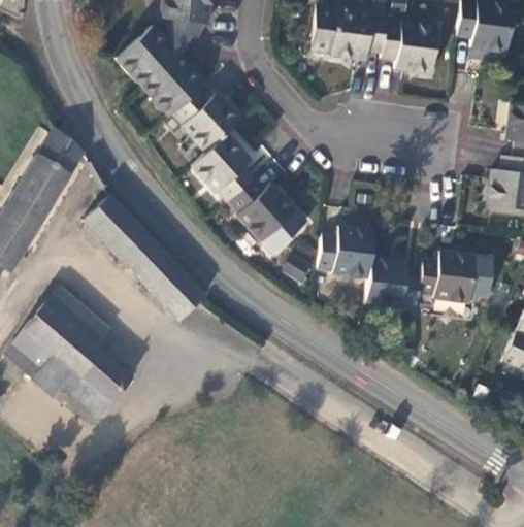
[(171,118),(208,81),(183,55),(193,35),(199,38),(207,23),(210,24),(214,0),(162,0),(160,17),(154,23),(115,59),(144,90),(171,118)]
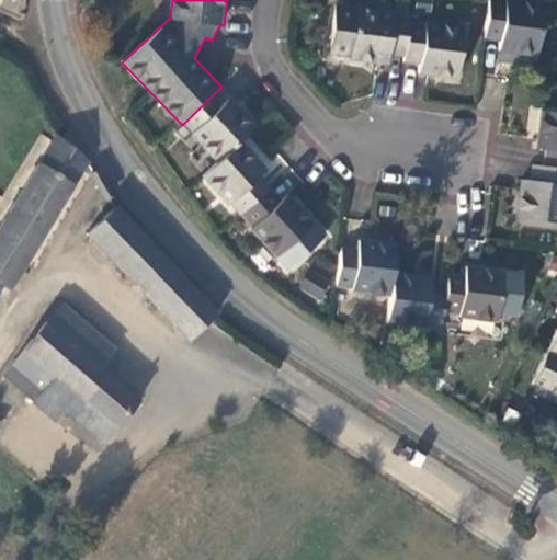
[(397,0),(396,11),(396,14),(411,16),(413,13),(415,0),(397,0)]
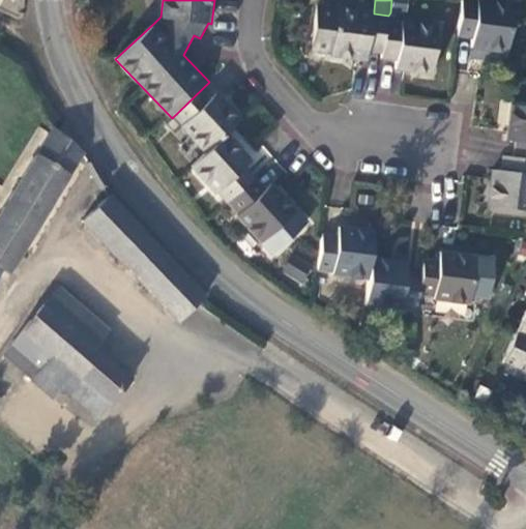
[(391,0),(390,12),(408,15),(409,0),(391,0)]
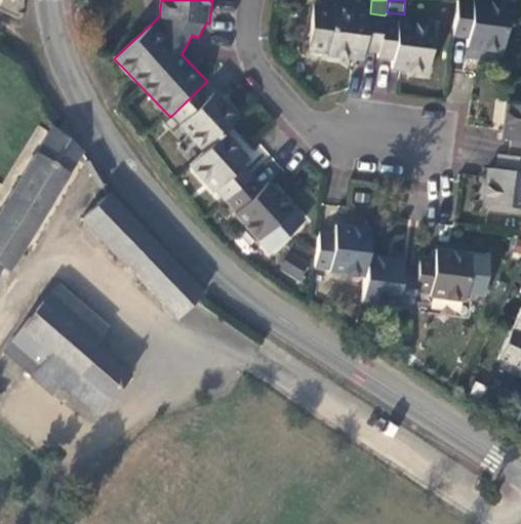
[(475,0),(475,1),(468,0),(461,0),(455,36),(470,38),(469,47),(505,52),(512,3),(491,0),(475,0)]
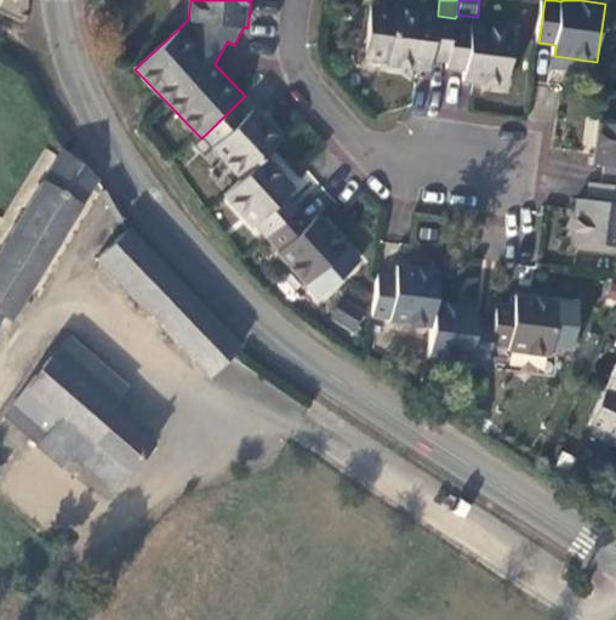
[(454,24),(455,18),(438,16),(438,12),(371,4),(364,62),(431,69),(432,60),(449,62),(454,24)]
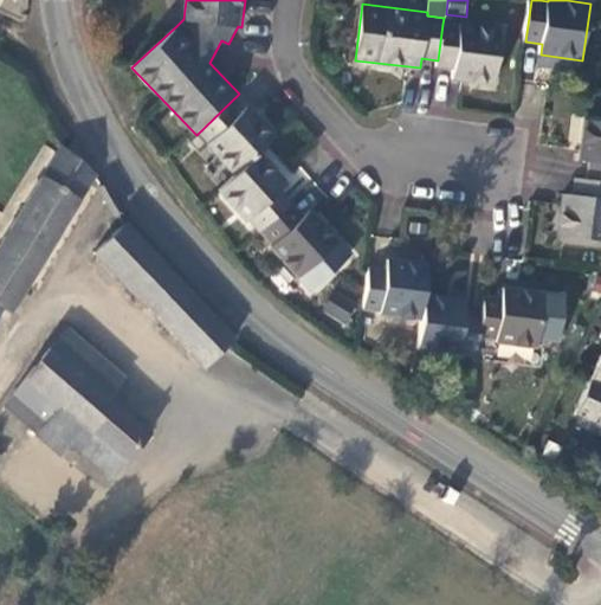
[(460,26),(443,24),(438,60),(438,66),(453,69),(452,79),(496,85),(503,27),(460,23),(460,26)]
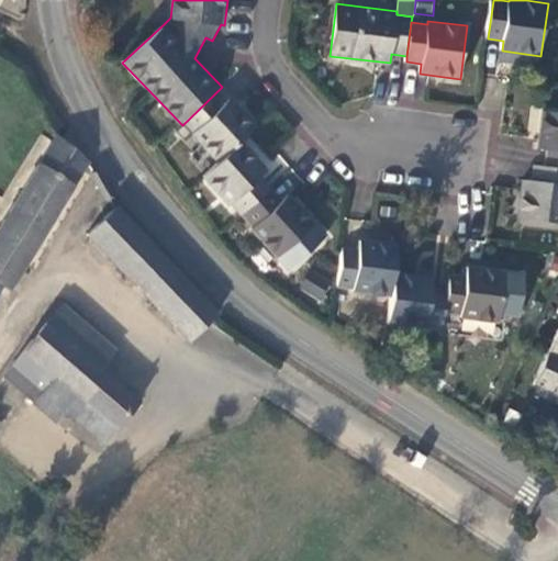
[(219,163),(245,139),(260,126),(222,87),(182,125),(219,163)]
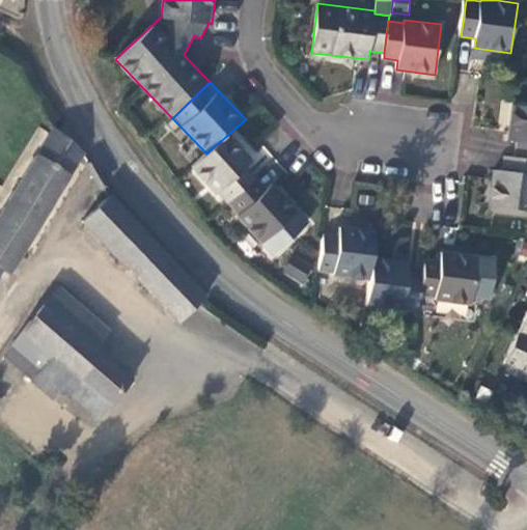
[(520,136),(518,150),(526,151),(526,96),(516,95),(511,135),(520,136)]
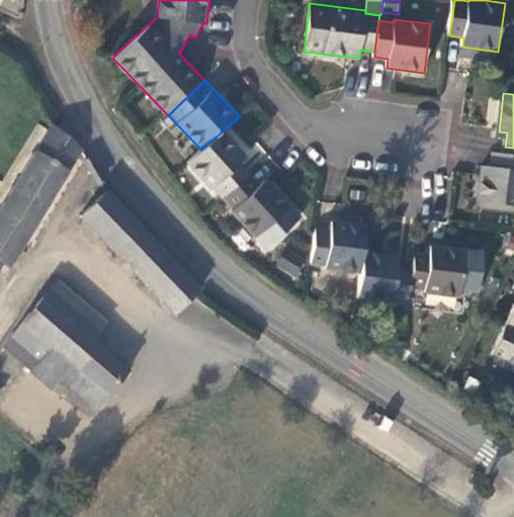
[(12,267),(89,148),(55,125),(0,211),(0,257),(7,263),(12,267)]
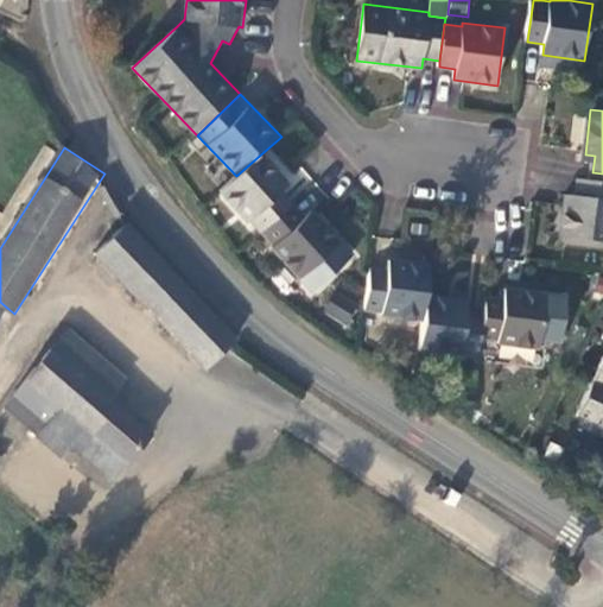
[(264,232),(297,202),(286,191),(294,183),(265,151),(236,176),(221,190),(249,221),(253,217),(264,232)]
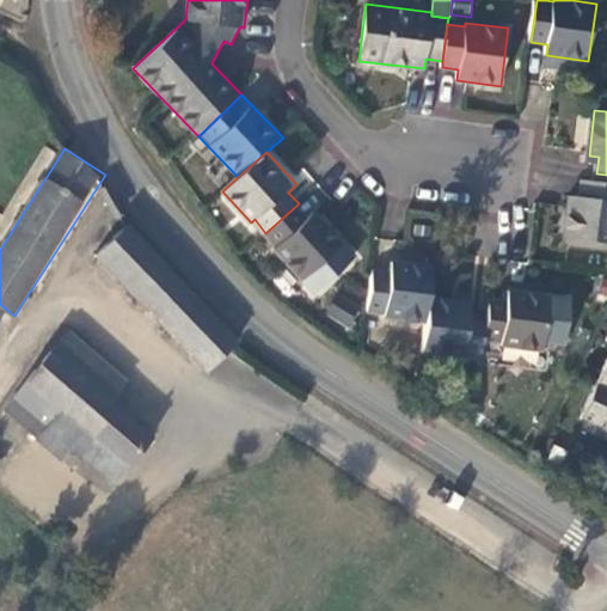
[(606,175),(596,173),(584,172),(582,191),(570,189),(564,231),(606,236),(606,175)]
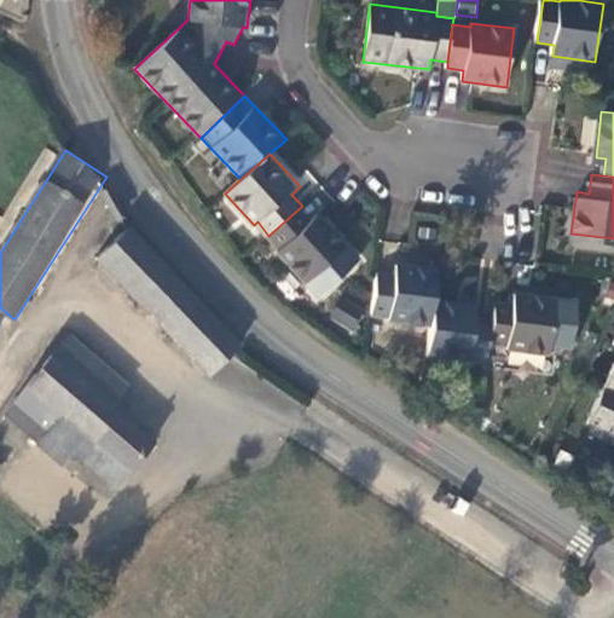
[(313,219),(302,206),(268,236),(283,250),(279,253),(307,284),(352,246),(322,212),(313,219)]
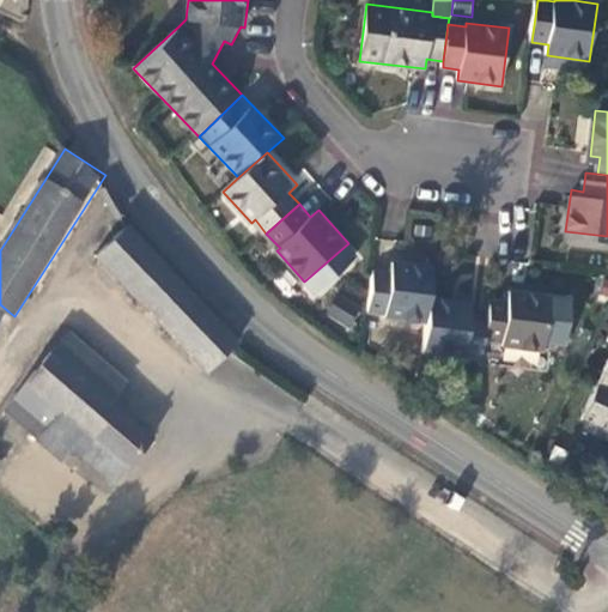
[(244,341),(131,225),(96,258),(210,375),(244,341)]
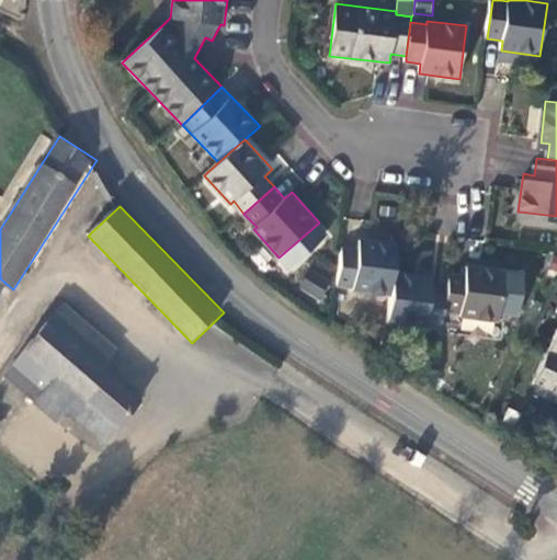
[(393,264),(397,233),(359,229),(356,237),(340,236),(334,275),(351,276),(351,281),(389,285),(393,264)]
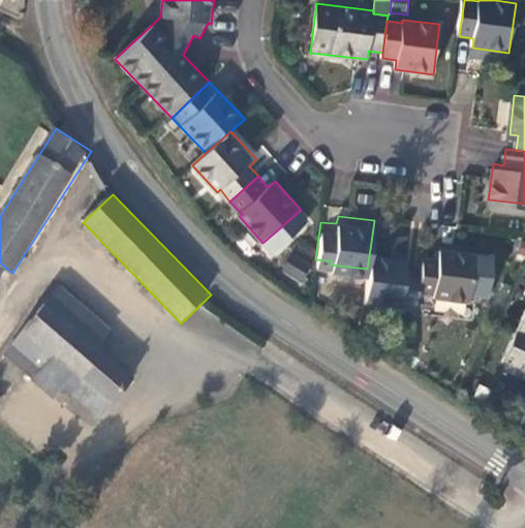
[(436,250),(422,248),(419,261),(417,286),(431,287),(430,290),(467,296),(475,248),(438,241),(436,250)]
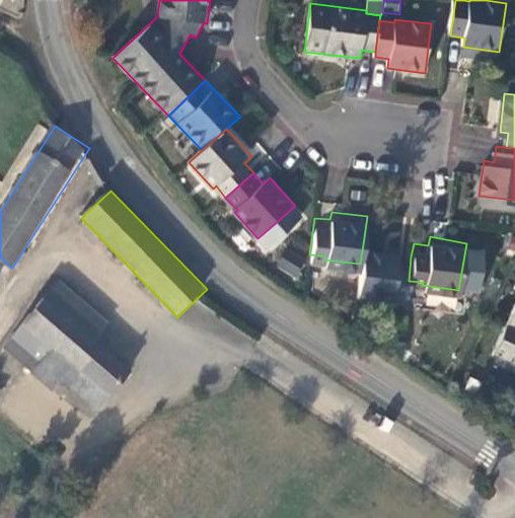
[(409,281),(411,256),(397,255),(397,249),(363,244),(360,264),(356,290),(389,296),(390,292),(407,294),(409,281)]
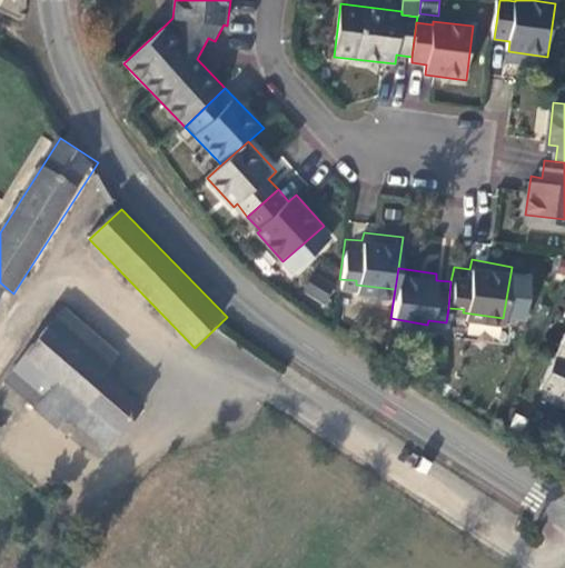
[(309,282),(306,295),(331,302),(335,290),(309,282)]
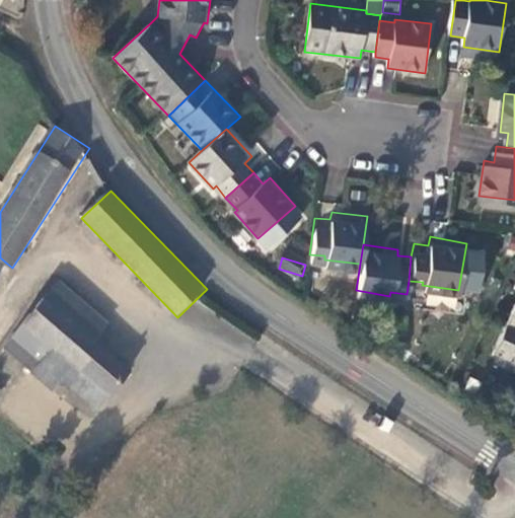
[(60,280),(45,298),(96,342),(112,323),(60,280)]
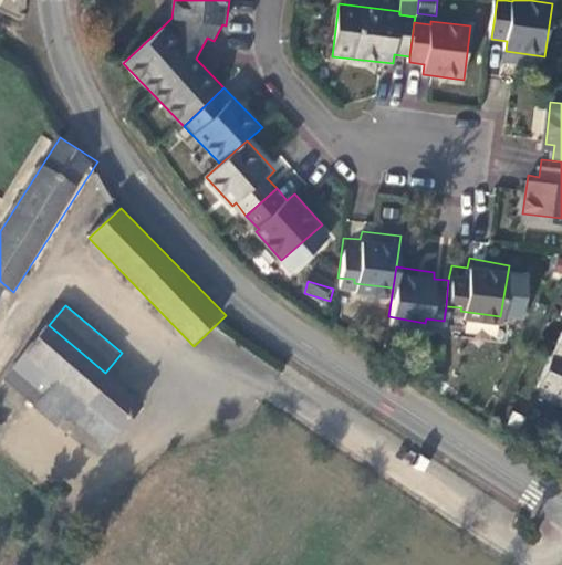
[(561,324),(537,379),(543,382),(540,388),(561,400),(561,324)]
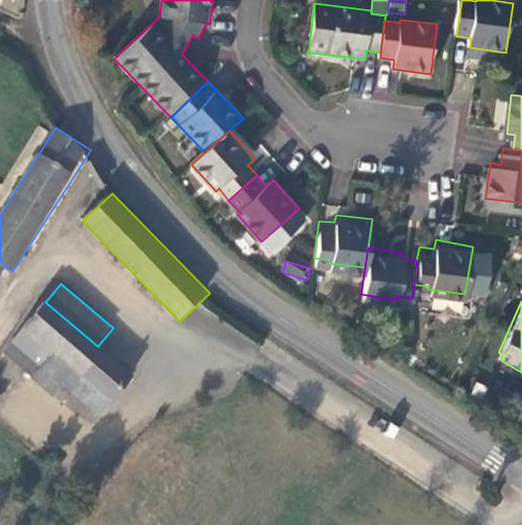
[(98,346),(45,302),(11,343),(100,418),(135,377),(98,346)]
